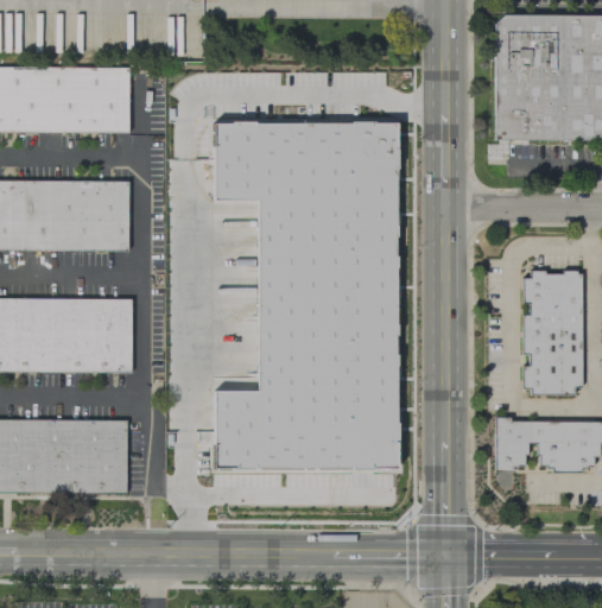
[(496,23),(506,14),(601,14),(601,139),(496,139),(496,23)]
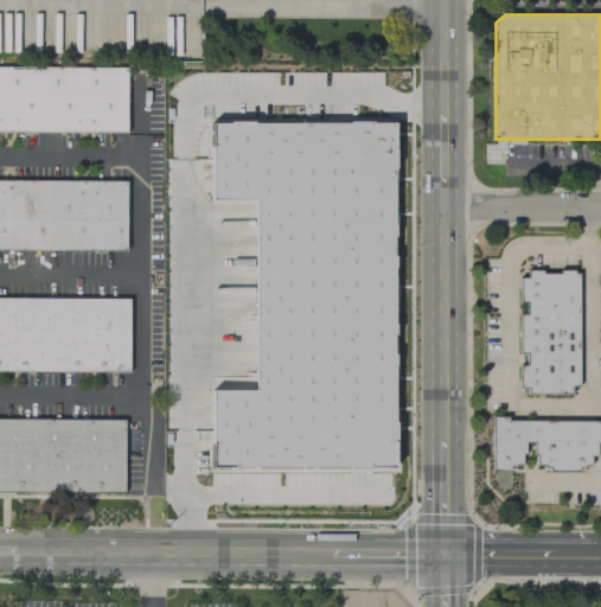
[(0,66),(130,66),(130,132),(0,131),(0,66)]
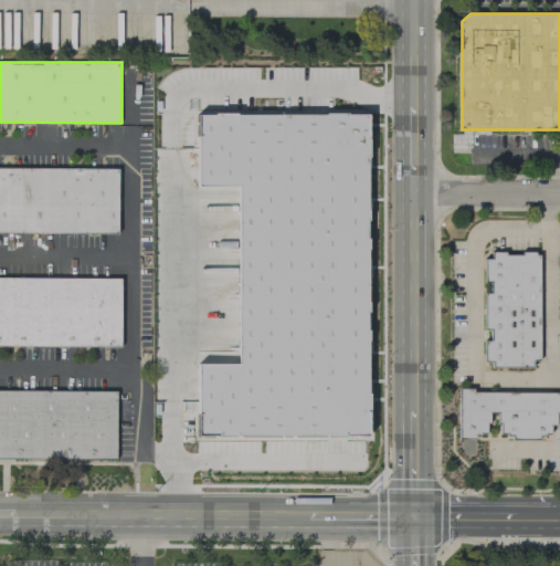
[(201,115),(369,115),(370,433),(201,435),(201,364),(242,364),(241,187),(202,187),(201,115)]
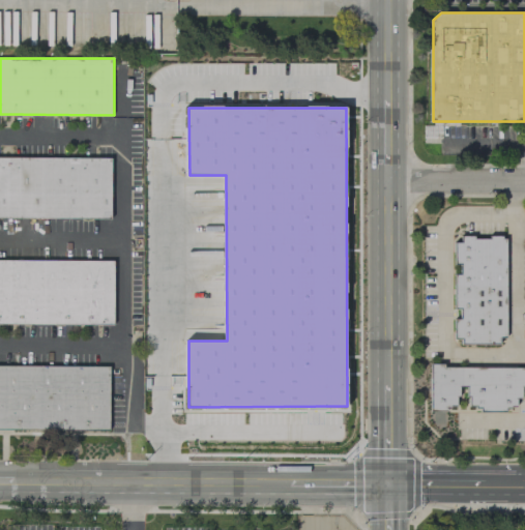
[(0,157),(113,157),(113,216),(0,216),(0,157)]
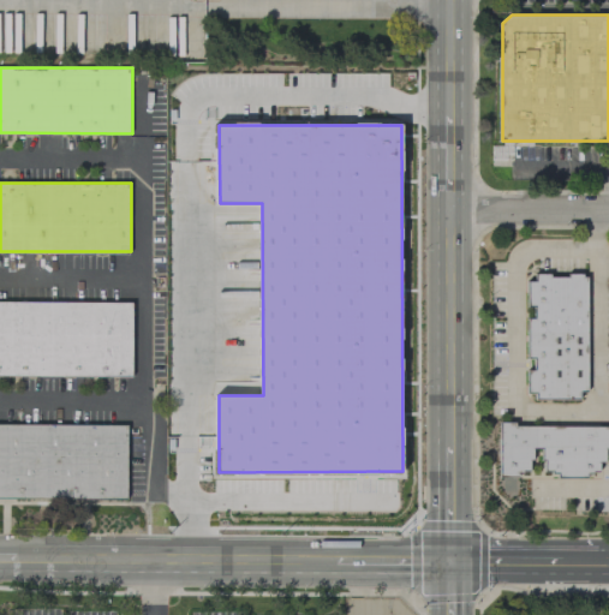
[(590,276),(591,393),(584,393),(584,399),(537,400),(537,394),(531,394),(531,370),(537,370),(537,358),(530,358),(530,318),(538,318),(538,304),(531,304),(531,281),(539,281),(539,274),(553,274),(553,276),(572,276),(572,273),(586,273),(586,276),(590,276)]
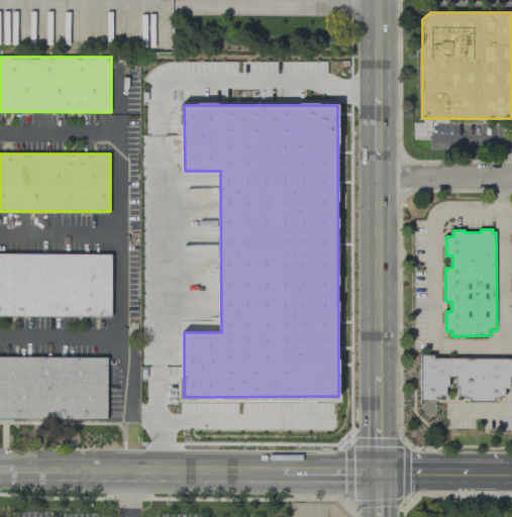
[(0,253),(113,254),(113,316),(0,315),(0,253)]
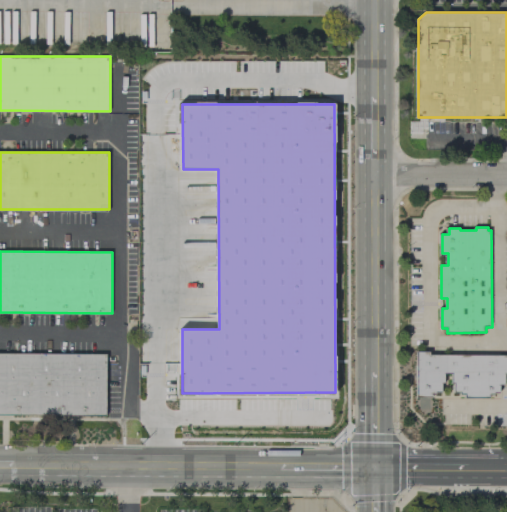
[(418,350),(431,351),(431,354),(506,354),(506,372),(506,384),(501,384),(501,392),(496,392),(496,394),(491,394),(491,397),(467,397),(467,394),(462,394),(462,392),(456,392),(456,383),(453,383),(453,373),(446,373),(446,383),(443,383),(443,392),(437,392),(437,394),(435,394),(434,398),(417,398),(418,350)]
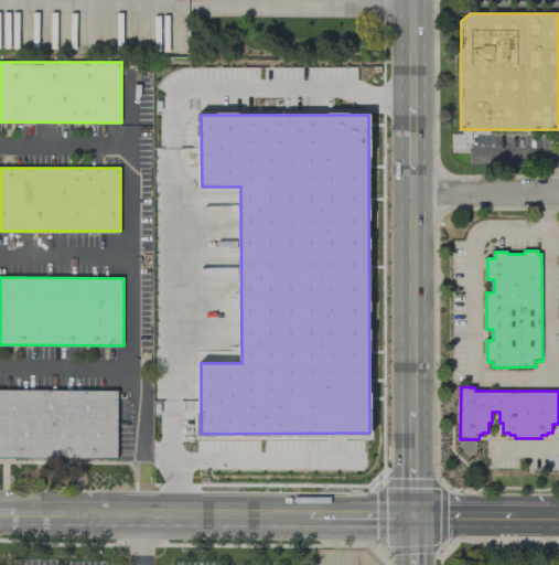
[(0,390),(119,391),(119,458),(0,456),(0,390)]
